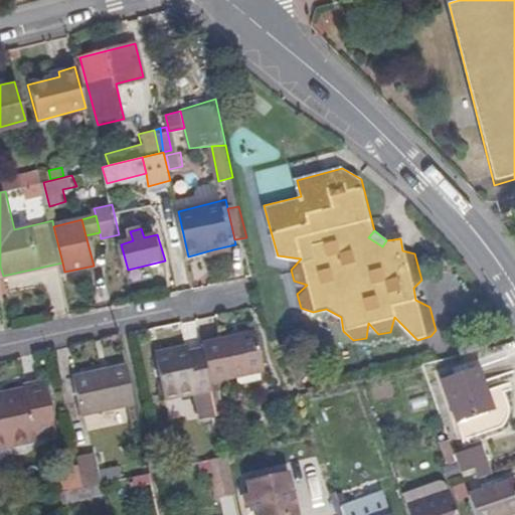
[(236,249),(235,244),(213,249),(215,254),(236,249)]
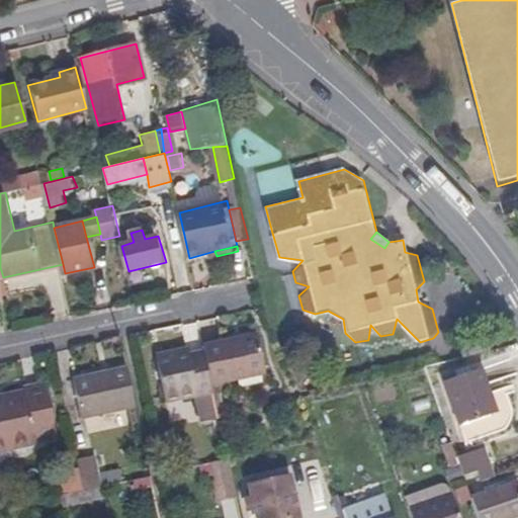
[(205,346),(213,384),(264,373),(255,337),(205,346)]
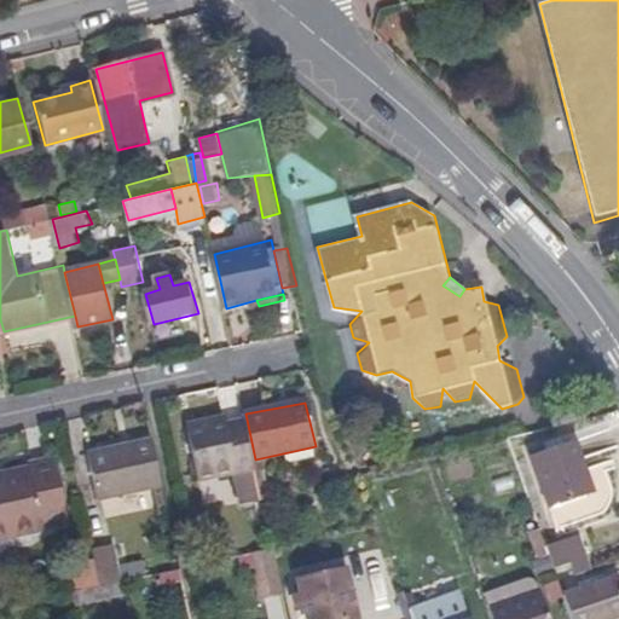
[(553,429),(585,422),(582,406),(549,414),(553,429)]
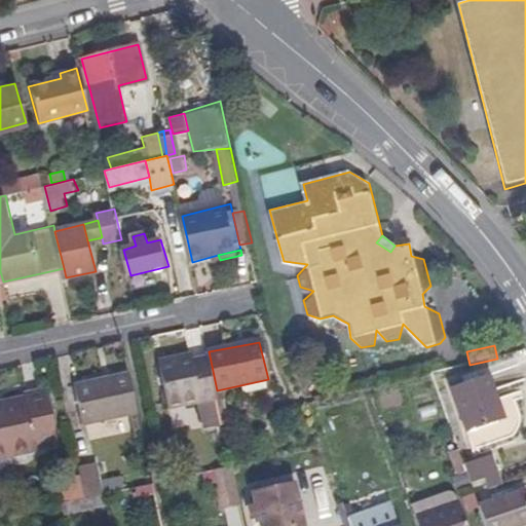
[(213,391),(217,390),(209,351),(203,352),(205,359),(213,391)]
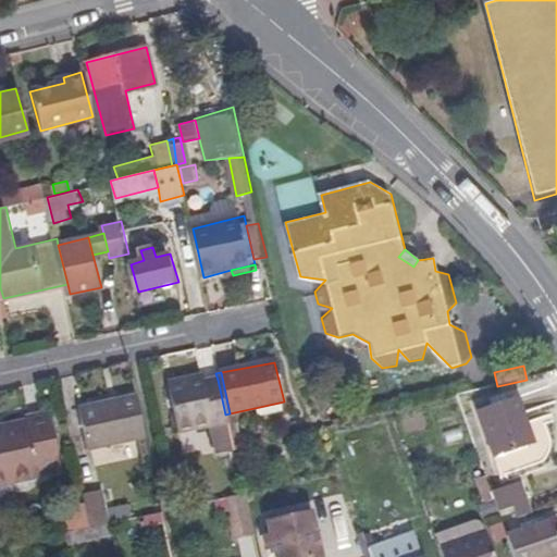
[(234,452),(225,415),(218,380),(201,384),(198,378),(164,385),(175,433),(209,426),(214,455),(234,452)]
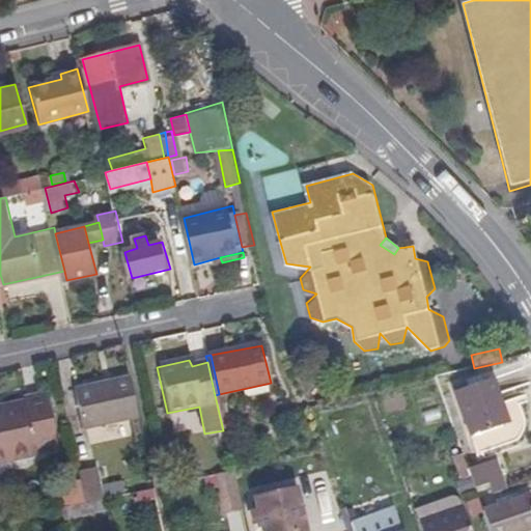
[(468,390),(457,393),(472,434),(509,420),(495,380),(483,384),(481,376),(466,382),(468,390)]
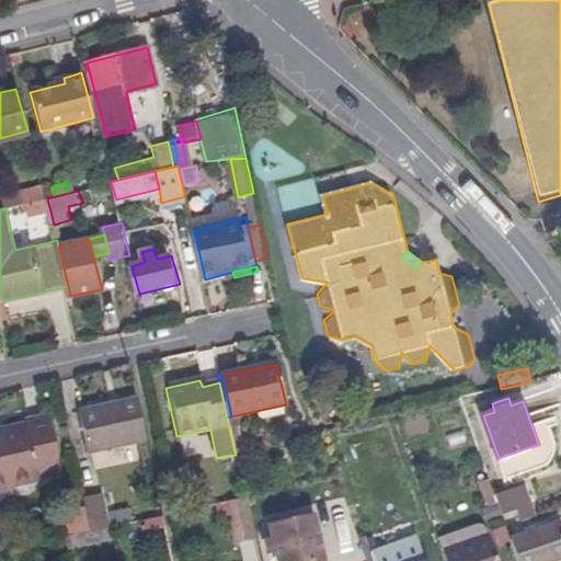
[(92,455),(144,443),(135,400),(83,411),(92,455)]
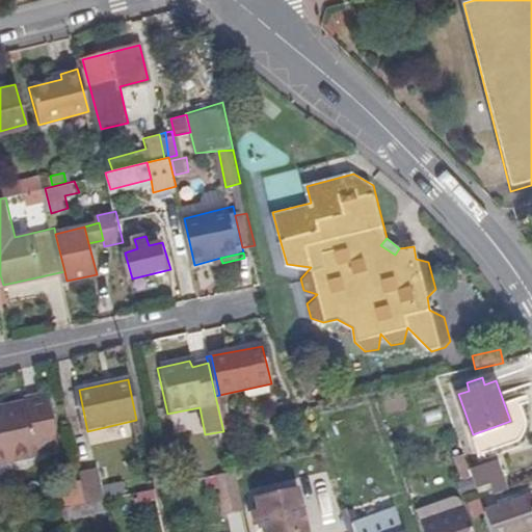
[(82,432),(87,431),(79,390),(74,391),(82,432)]
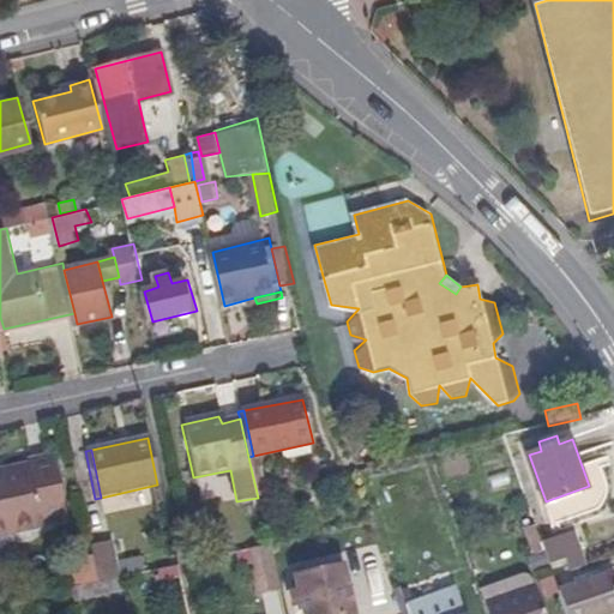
[(37,516),(64,509),(50,458),(25,464),(25,469),(0,474),(0,528),(1,528),(2,536),(41,527),(41,523),(37,516)]
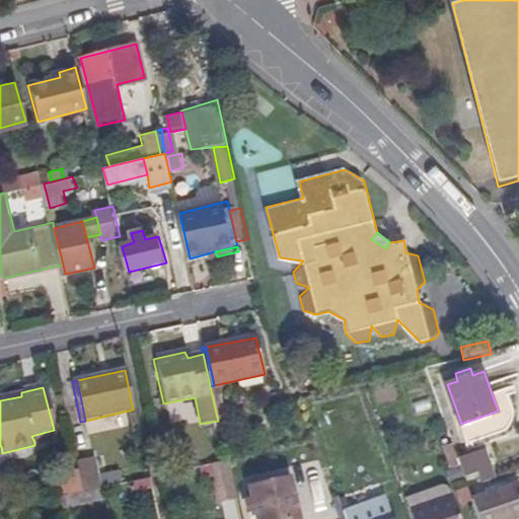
[(55,437),(54,430),(31,436),(34,442),(55,437)]
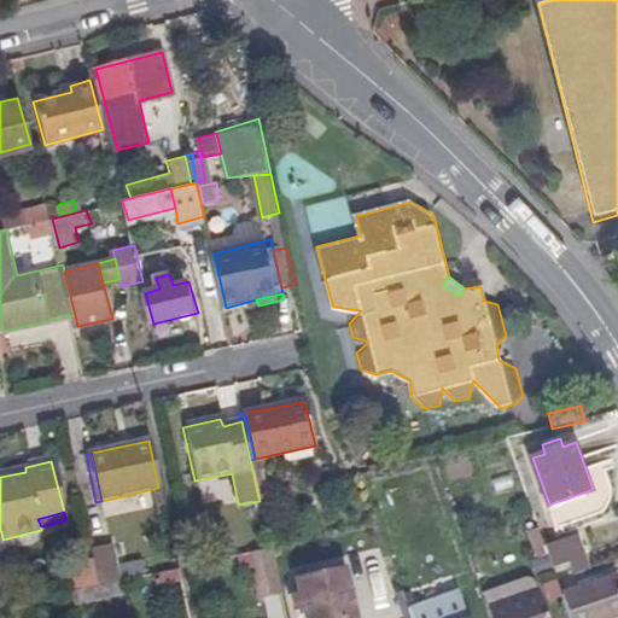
[(536,576),(555,570),(553,566),(548,549),(540,528),(529,530),(536,557),(530,558),(536,576)]
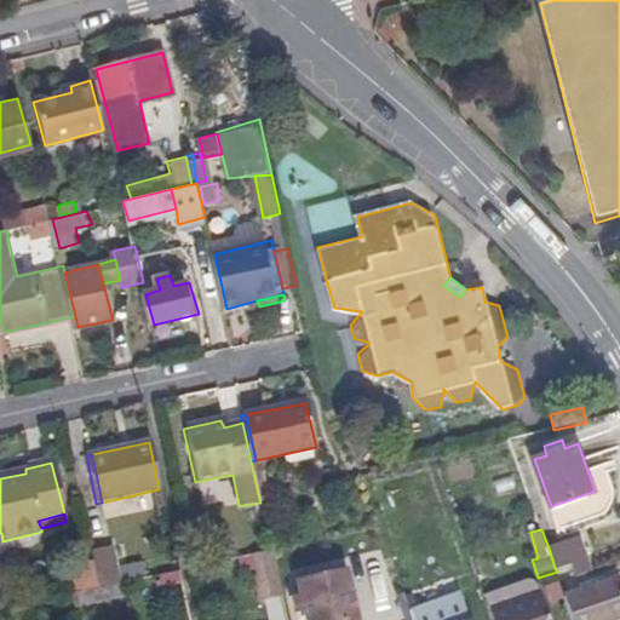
[(572,563),(587,558),(581,541),(550,551),(555,568),(572,563)]
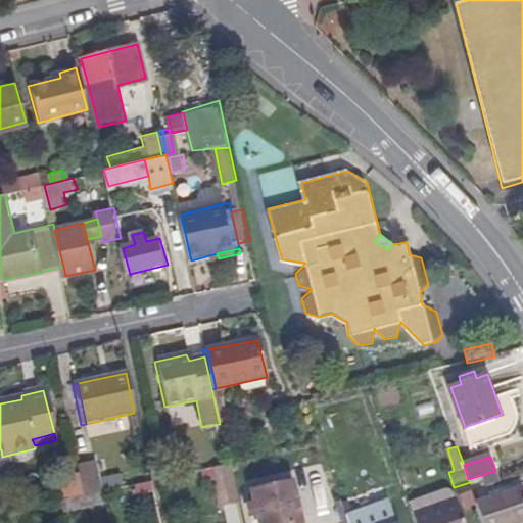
[(80,480),(85,497),(101,494),(99,480),(94,462),(76,467),(80,480)]
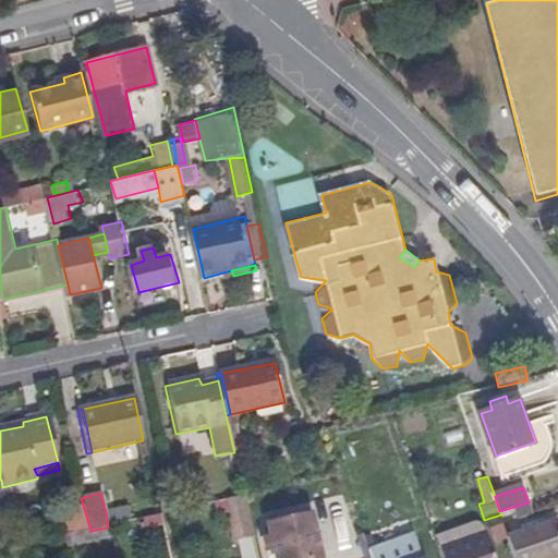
[(235,530),(254,526),(247,497),(229,500),(235,530)]
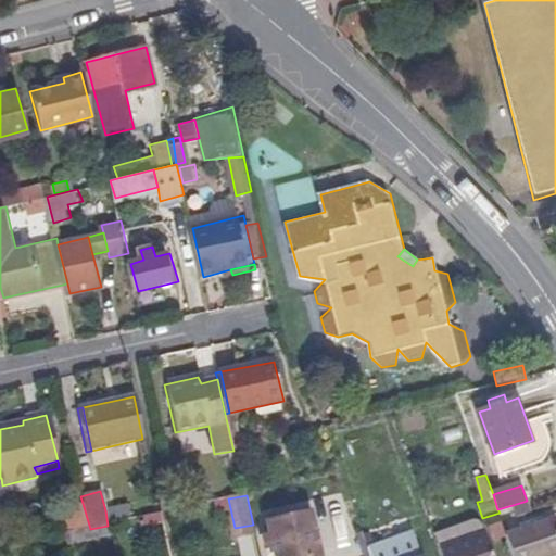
[(530,512),(527,501),(513,505),(516,516),(530,512)]
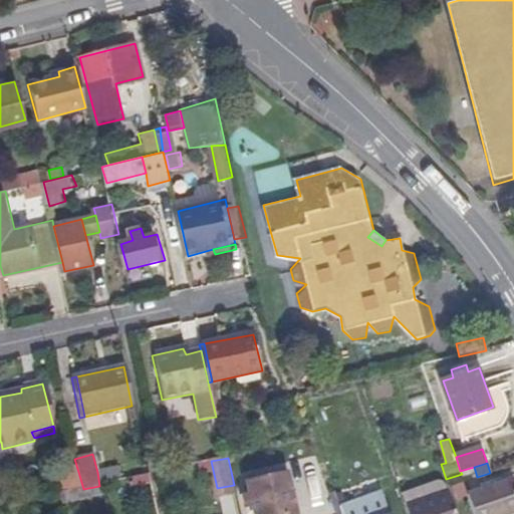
[(97,472),(99,486),(120,482),(117,468),(97,472)]
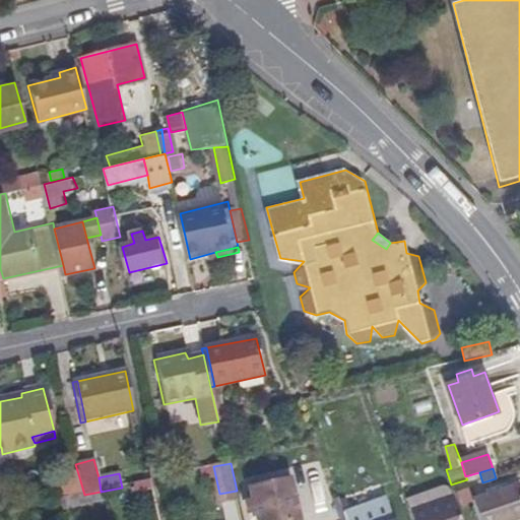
[(76,496),(84,495),(79,477),(72,478),(76,496)]
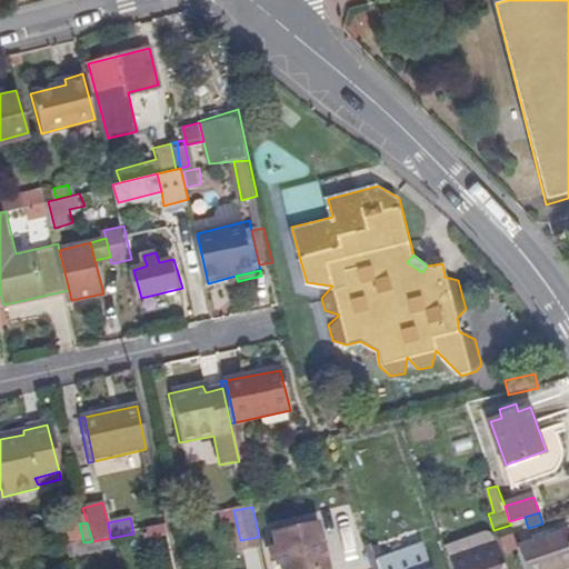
[(66,527),(70,546),(83,542),(79,523),(66,527)]
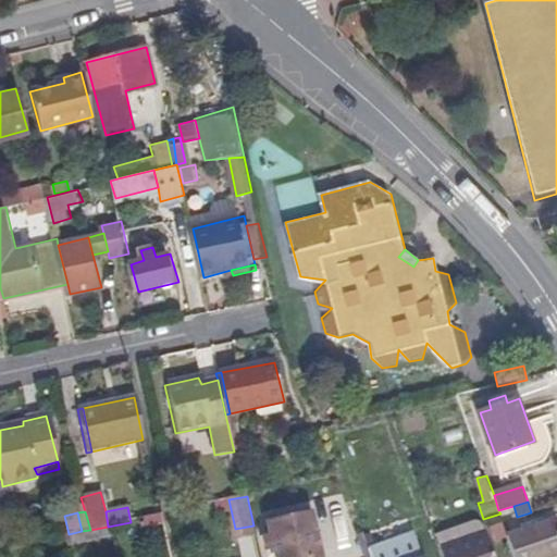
[(319,556),(310,512),(267,522),(270,536),(263,537),(265,548),(272,547),(273,556),(319,556)]
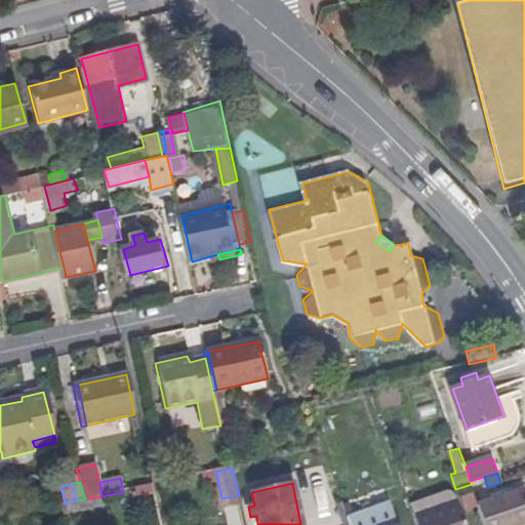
[(479,502),(486,524),(514,524),(524,521),(524,491),(524,487),(479,502)]
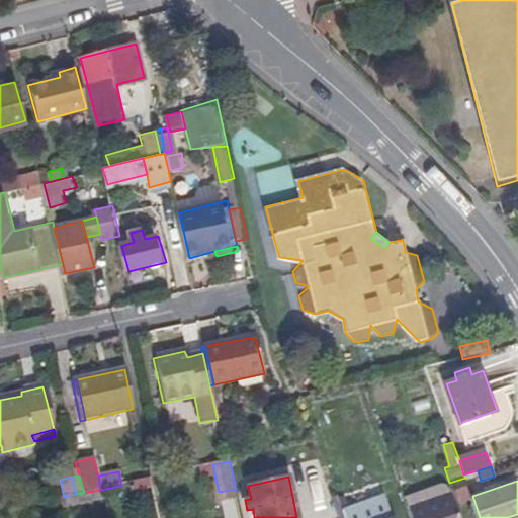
[(410,511),(412,517),(461,517),(454,496),(452,496),(446,483),(442,483),(405,496),(410,511)]
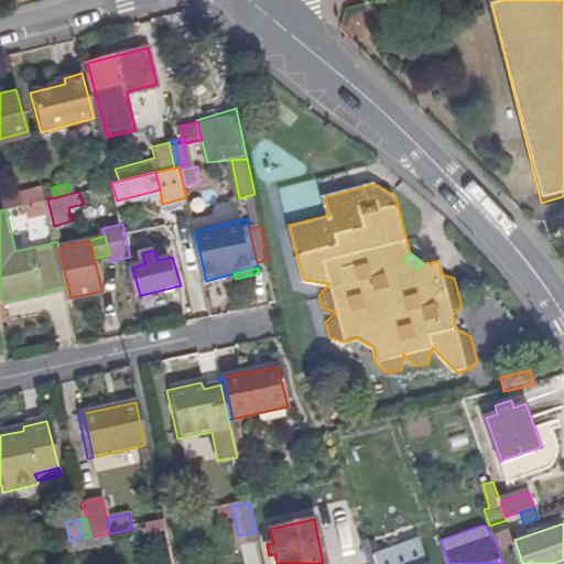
[(429,563),(425,555),(418,531),(370,548),(377,563),(429,563)]
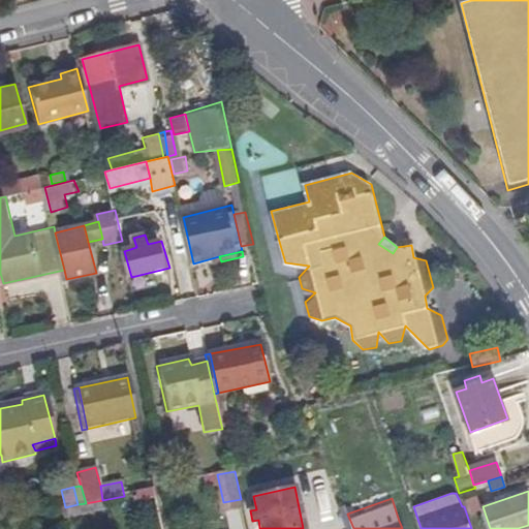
[(89,517),(106,512),(102,500),(86,503),(89,517)]
